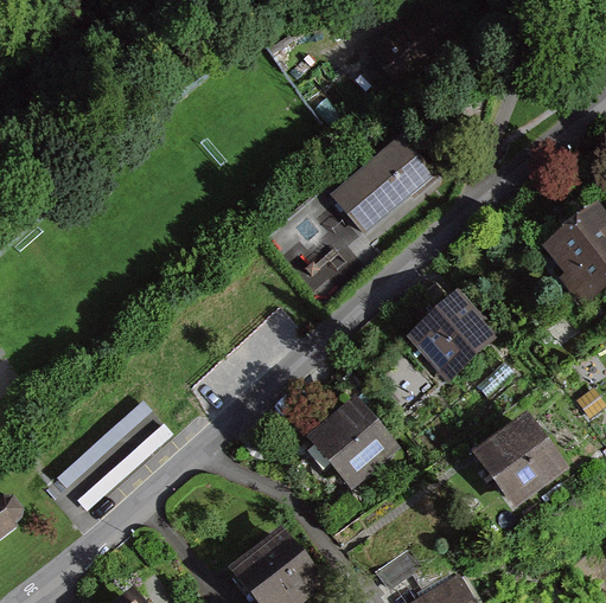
[(402,133),(330,193),(363,235),(410,196),(413,198),(438,177),(402,133)]
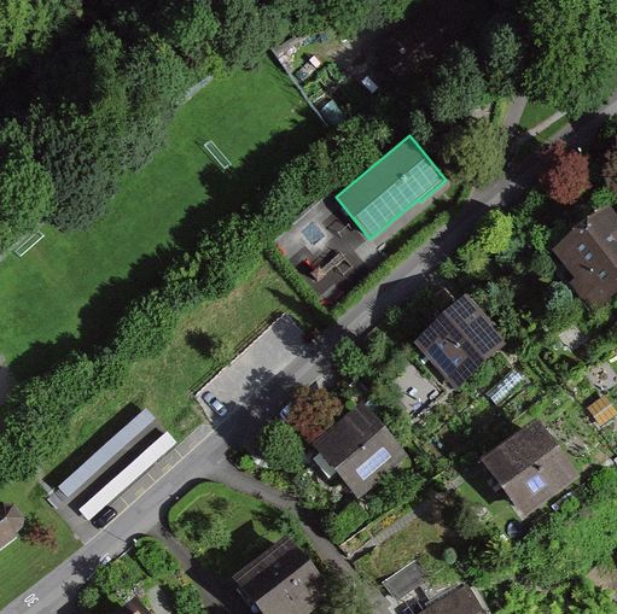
[(554,250),(595,303),(616,286),(616,204),(616,203),(554,250)]
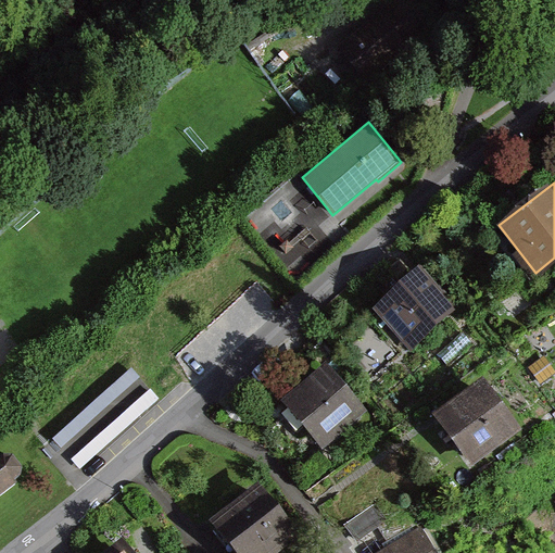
[(456,305),(419,265),(371,309),(410,349),(456,305)]
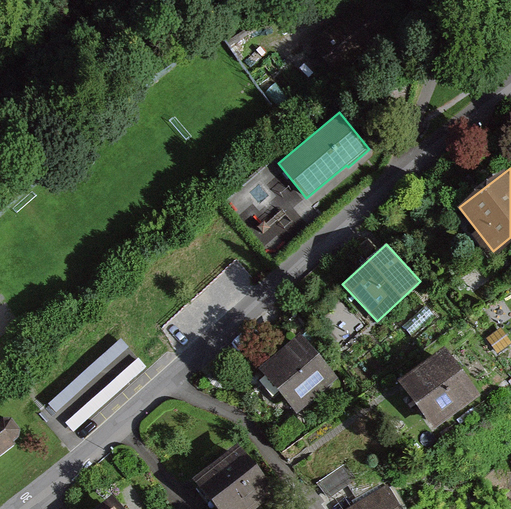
[(299,333),(258,368),(296,413),(337,377),(299,333)]
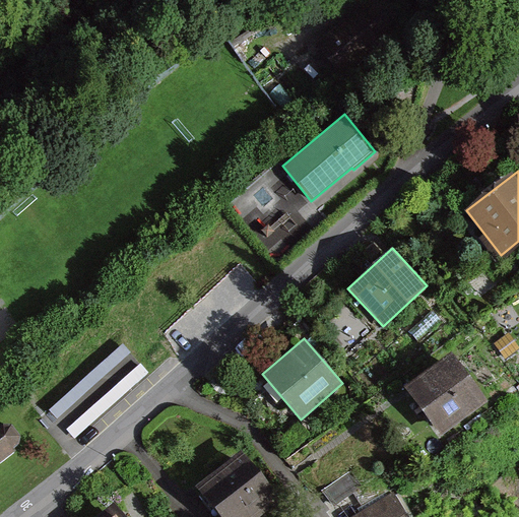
[(127,343),(49,404),(72,435),(150,374),(127,343)]
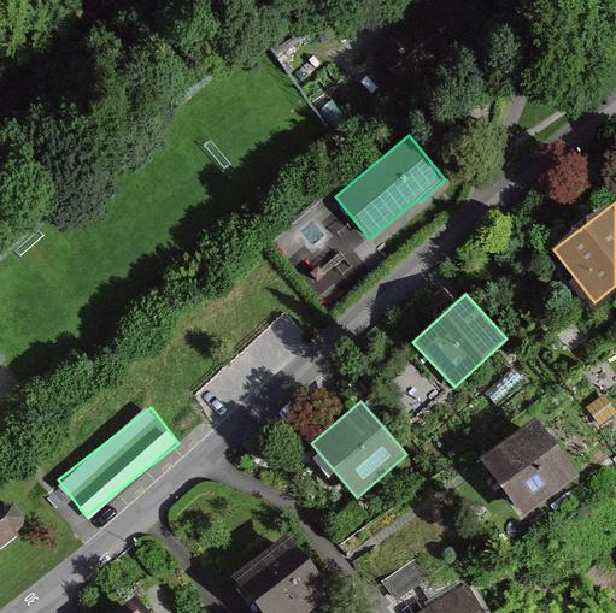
[(535,418),(479,459),(522,518),(579,477),(535,418)]
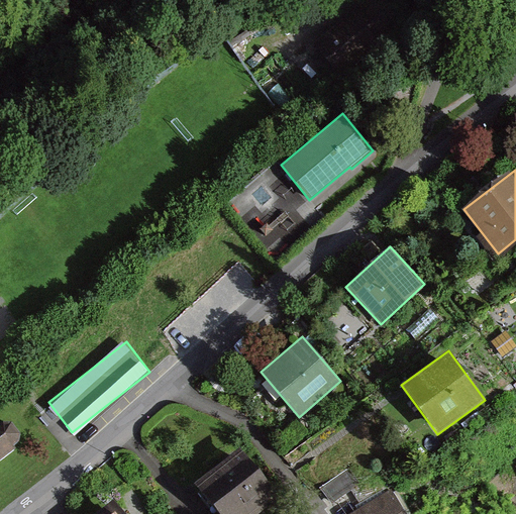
[(0,454),(13,445),(18,438),(17,430),(11,425),(6,424),(0,426),(0,454)]
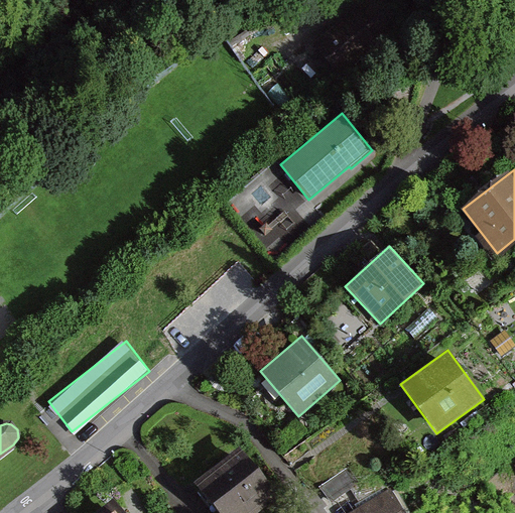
[(243,443),(198,479),(223,512),(256,512),(282,493),(243,443)]
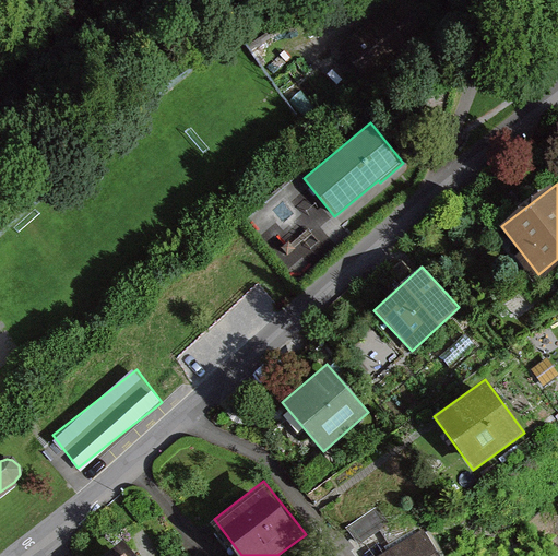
[(557,501),(535,520),(557,546),(557,501)]
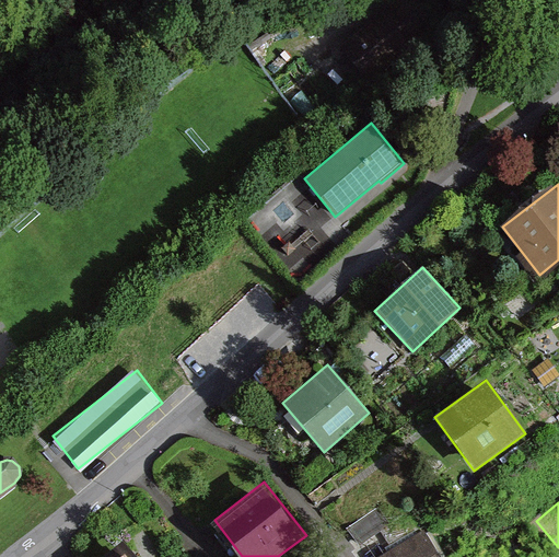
[(447,556),(431,528),(380,556),(447,556)]
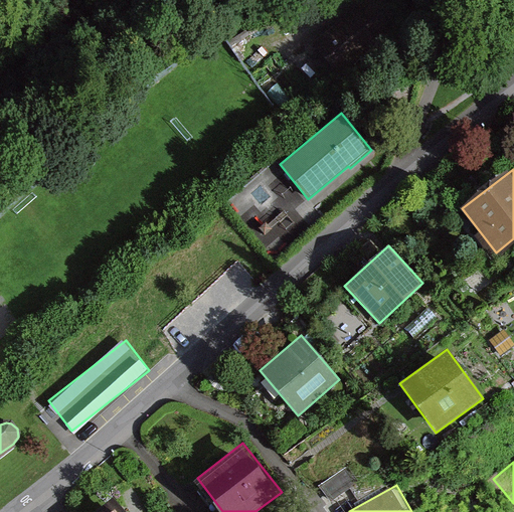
[(125,511),(115,498),(97,511),(125,511)]
